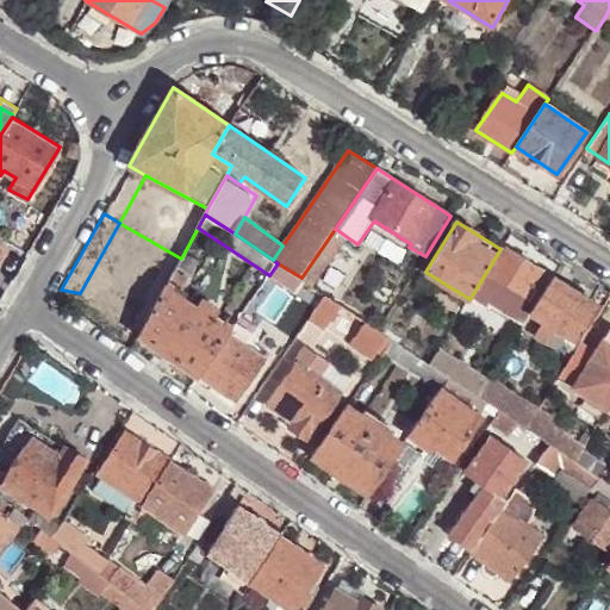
[(80,293),(141,335),(169,282),(181,259),(119,223),(80,293)]
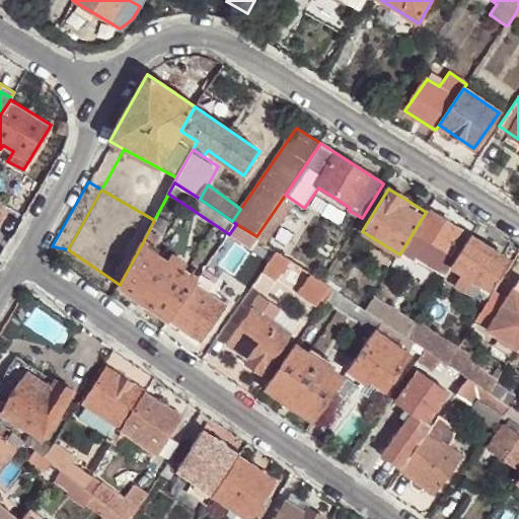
[(281,201),(256,236),(258,237),(265,242),(289,207),(283,202),(281,201)]
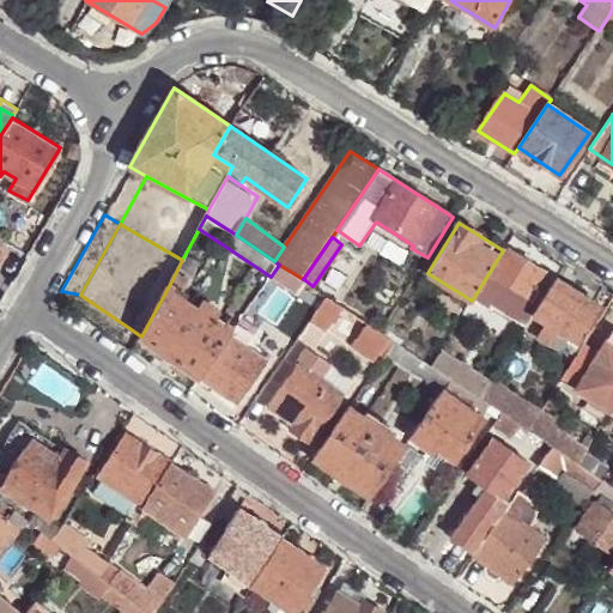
[(496,301),(529,321),(533,315),(539,304),(530,299),(546,273),(504,248),(503,250),(472,301),(489,310),(496,301)]
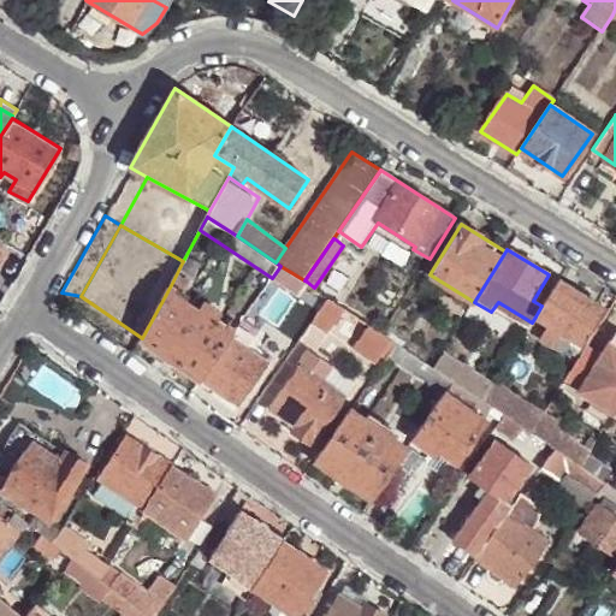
[(280,266),(272,278),(298,295),(307,282),(304,280),(280,266)]
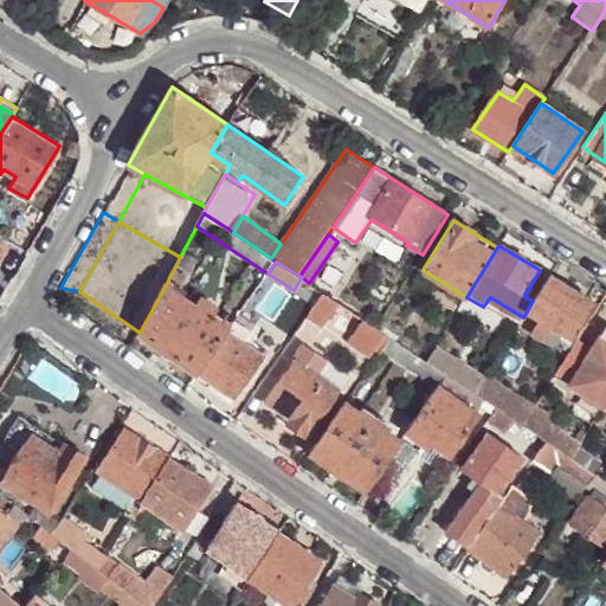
[(540,320),(530,333),(542,340),(550,327),(563,335),(560,340),(566,343),(580,321),(592,303),(548,277),(533,301),(527,311),(540,320)]
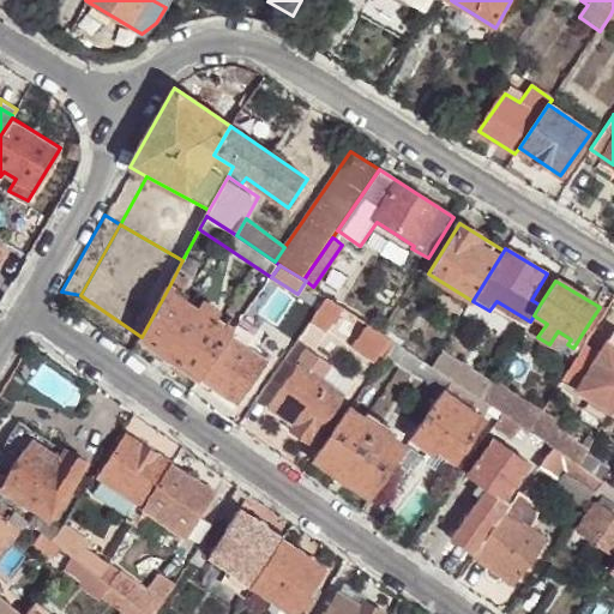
[(170,284),(142,337),(200,378),(234,330),(216,317),(216,311),(208,305),(202,306),(198,311),(184,301),(186,295),(170,284)]
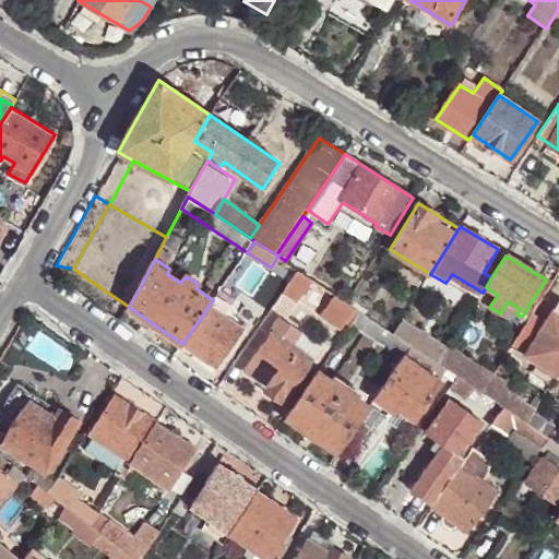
[(60,278),(121,321),(129,307),(73,269),(56,265),(55,268),(55,274),(60,278)]
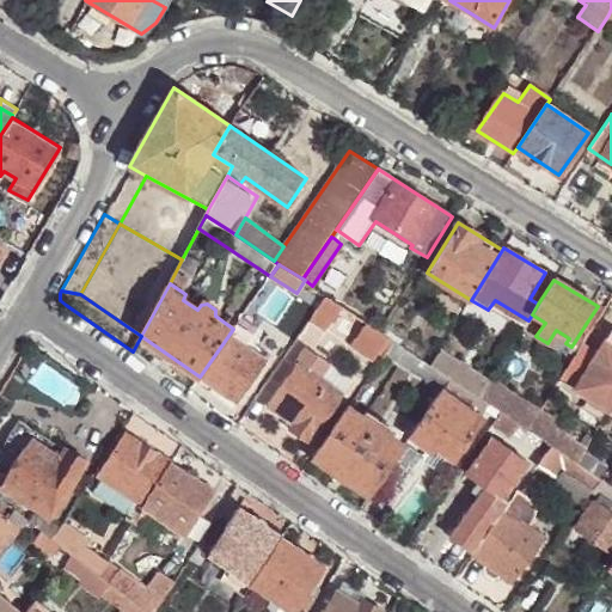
[(343,307),(328,297),(311,322),(326,332),(335,320),(343,307)]
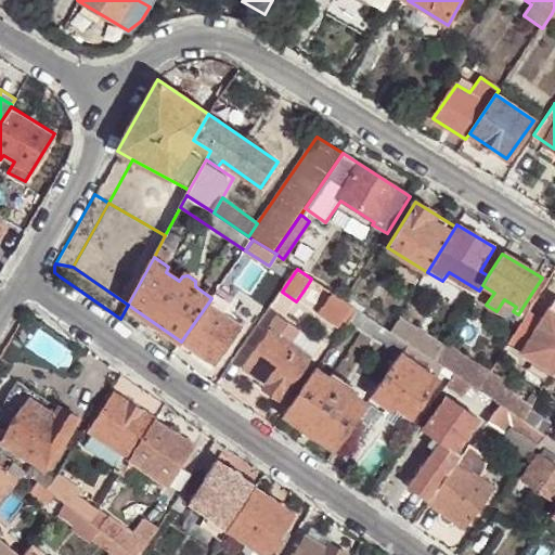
[(336,295),(311,279),(304,291),(325,305),(330,299),(336,295)]
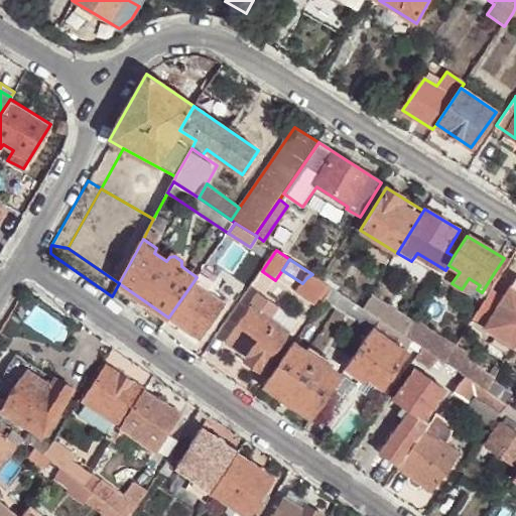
[(317,265),(312,274),(320,279),(326,271),(317,265)]
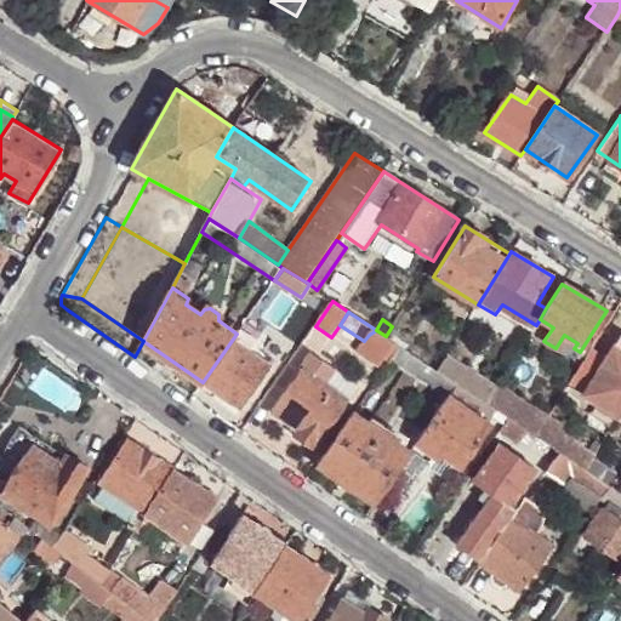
[(536,325),(531,332),(543,341),(553,328),(540,319),(536,325)]
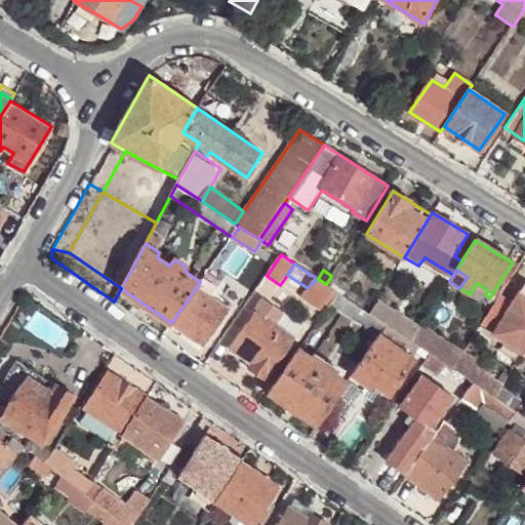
[(203,278),(200,282),(171,323),(203,346),(230,309),(212,296),(218,288),(203,278)]
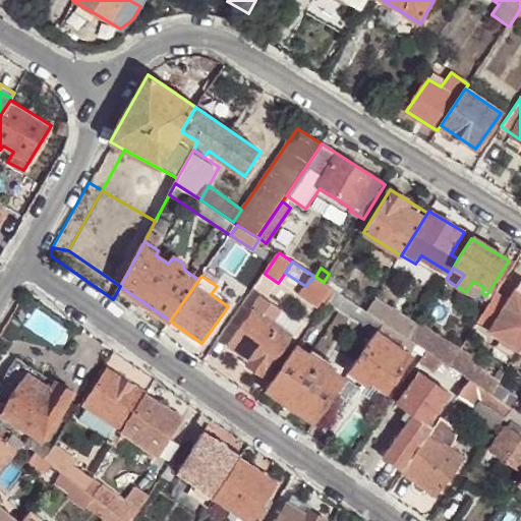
[(481,292),(484,288),(473,281),(466,292),(486,304),(496,291),(503,279),(499,276),(486,295),(481,292)]
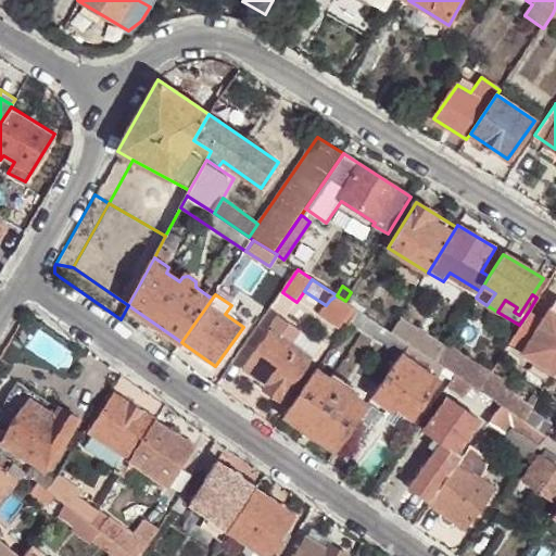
[(345,301),(337,295),(330,300),(350,313),(354,306),(345,301)]
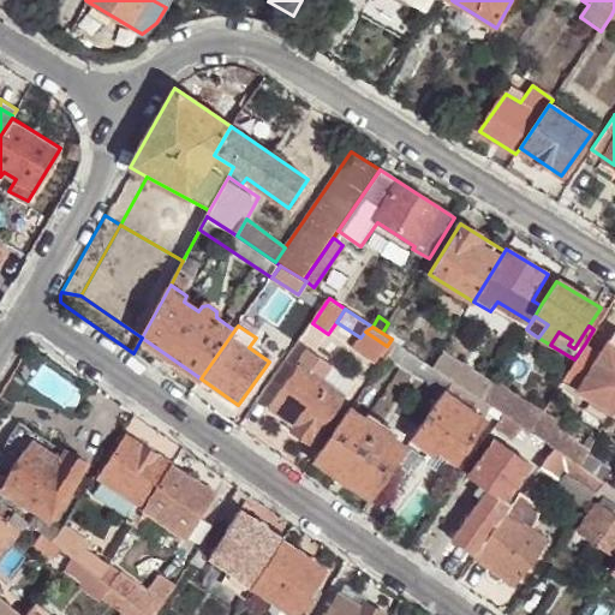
[(577,389),(613,413),(614,408),(614,329),(601,353),(577,389)]
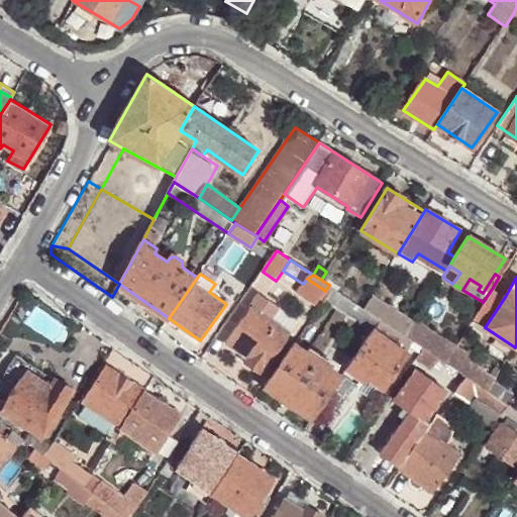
[(325,291),(307,279),(303,284),(297,293),(315,305),(325,291)]
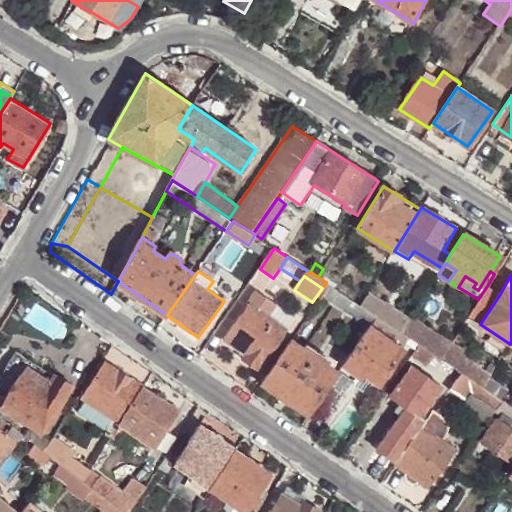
[(360,305),(330,285),(324,295),(370,326),(372,324),(377,317),(365,309),(360,305)]
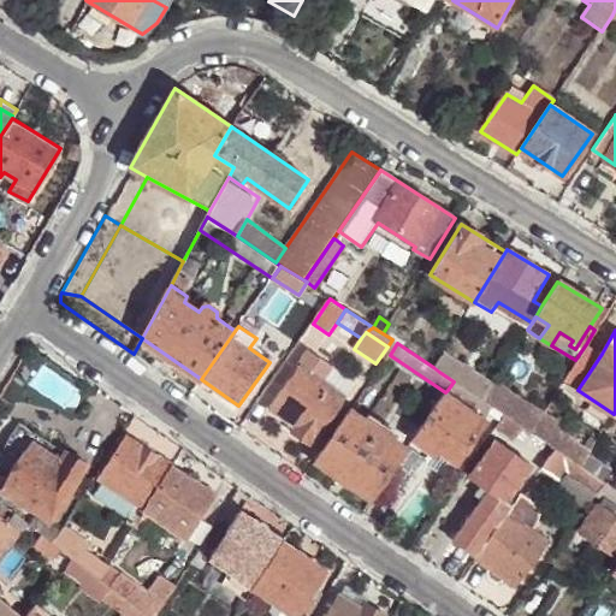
[(578,390),(602,354),(586,344),(575,360),(563,380),(578,390)]
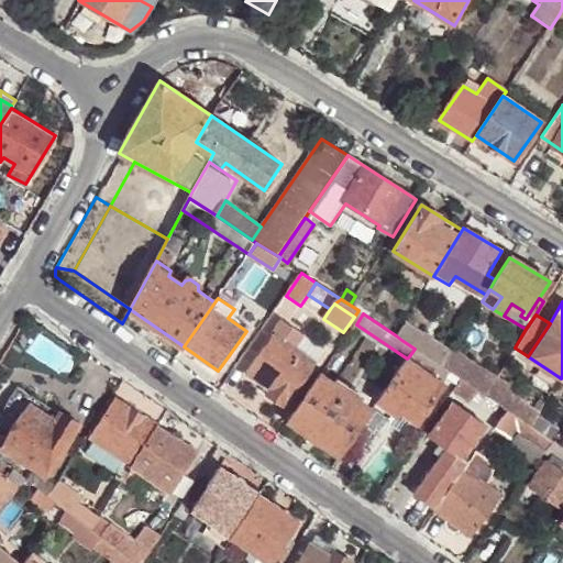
[(408,318),(396,335),(401,340),(415,349),(432,360),(441,365),(449,353),(453,346),(408,318)]
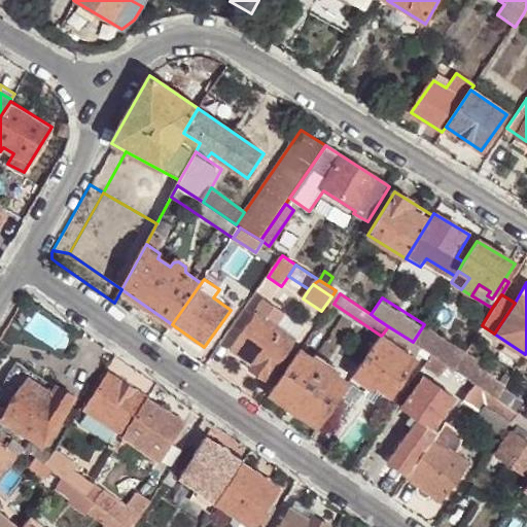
[(275,326),(284,314),(266,301),(231,349),(253,364),(249,371),(266,382),(294,340),(275,326)]
